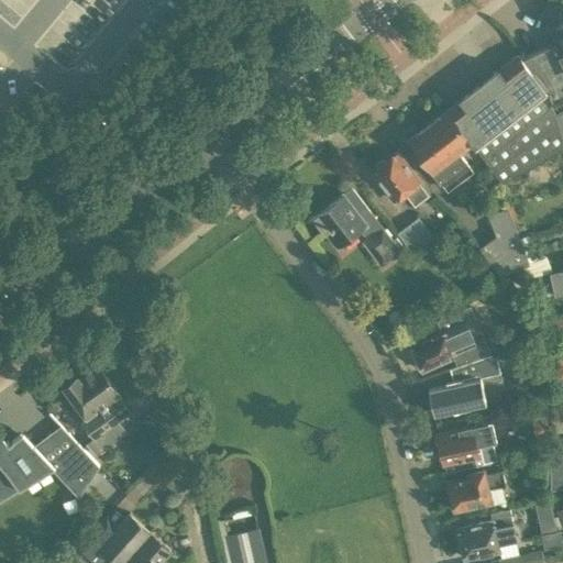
[(558,42),(521,58),(544,88),(551,103),(562,97),(562,23),(552,29),(558,42)]
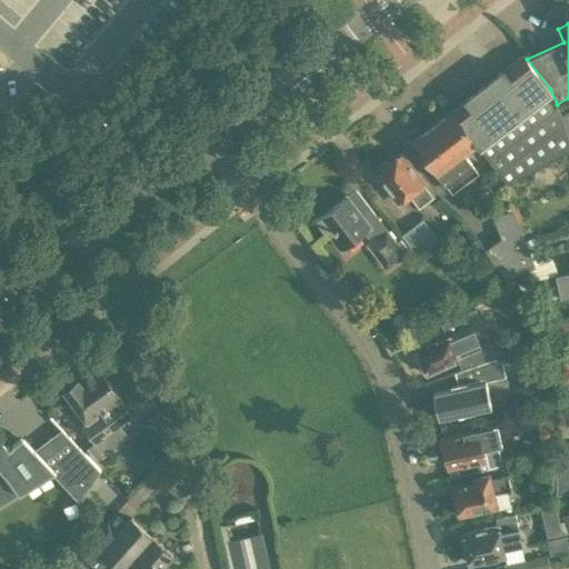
[(550,89),(527,59),(523,55),(451,110),(476,143),(507,182),(568,150),(549,89),(550,89)]
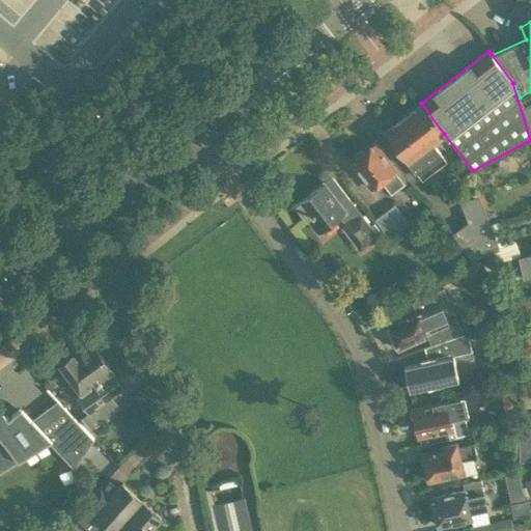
[(432,142),(444,134),(421,103),(385,131),(421,178),(446,160),(432,142)]
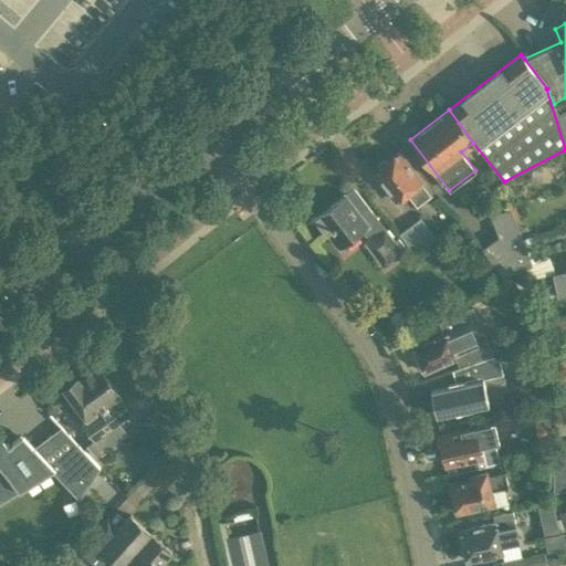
[(565,117),(564,111),(555,115),(564,143),(565,142),(565,117)]
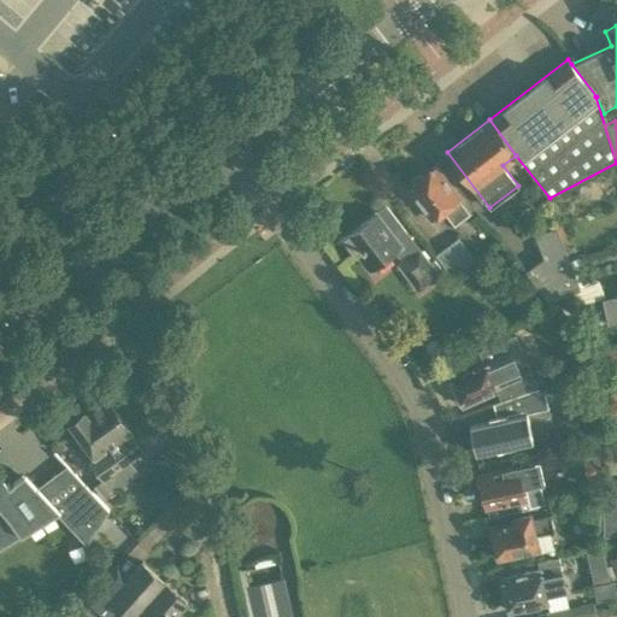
[(470,215),(435,169),(409,188),(434,221),(445,212),(454,225),(470,215)]
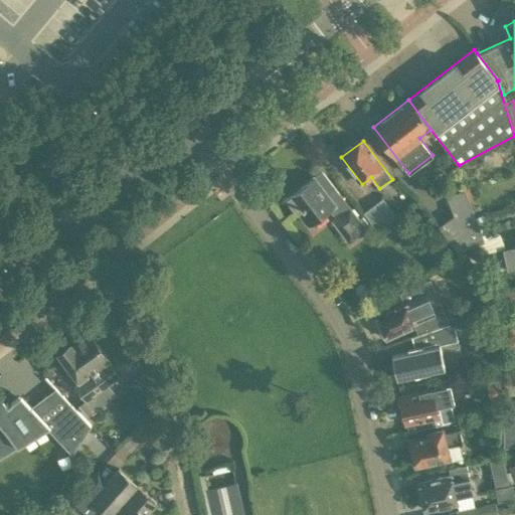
[(346,243),(363,231),(321,172),(287,196),(297,211),(301,208),(311,222),(326,211),(332,219),(329,221),(346,243)]
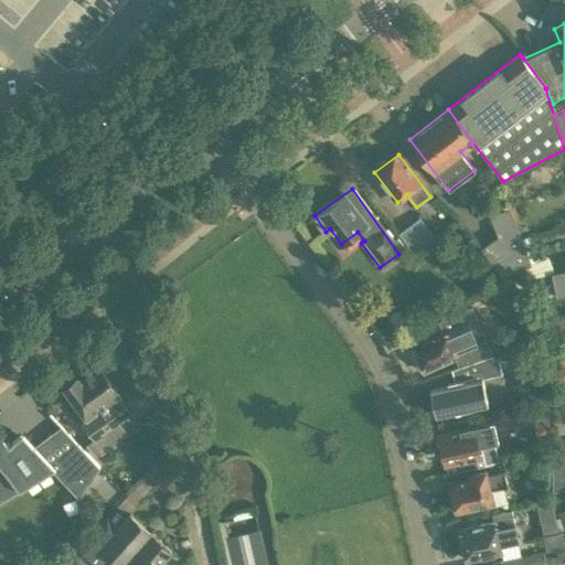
[(489,214),(497,236),(489,242),(491,244),(520,236),(509,208),(489,214)]
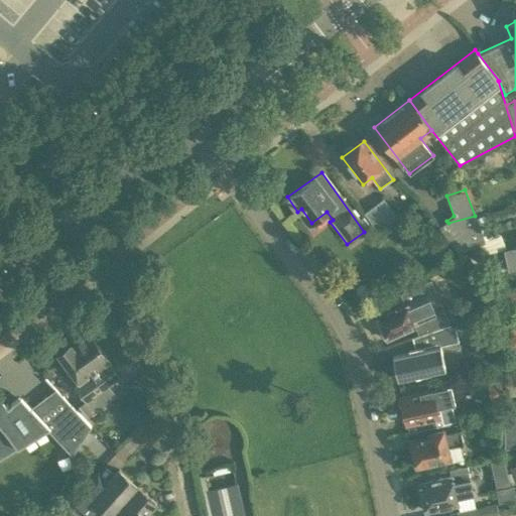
[(383,199),(364,214),(376,230),(395,215),(383,199)]
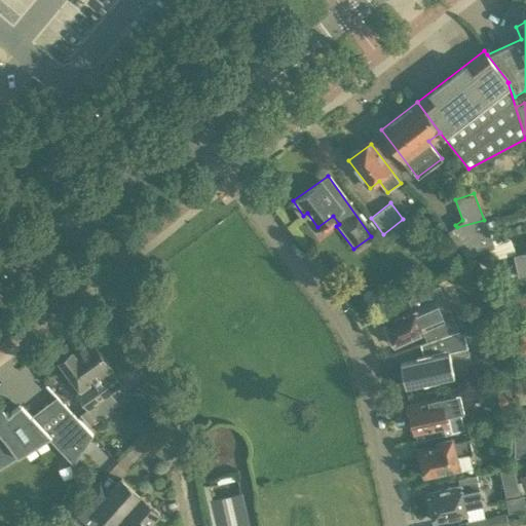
[(494,245),(484,220),(457,227),(455,225),(447,231),(466,258),(495,247),(500,259),(517,252),(511,238),(494,245)]
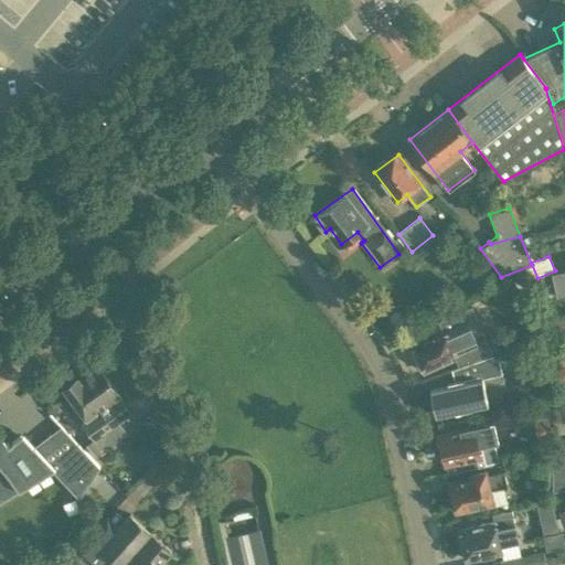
[(556,297),(564,295),(564,270),(551,275),(556,297)]
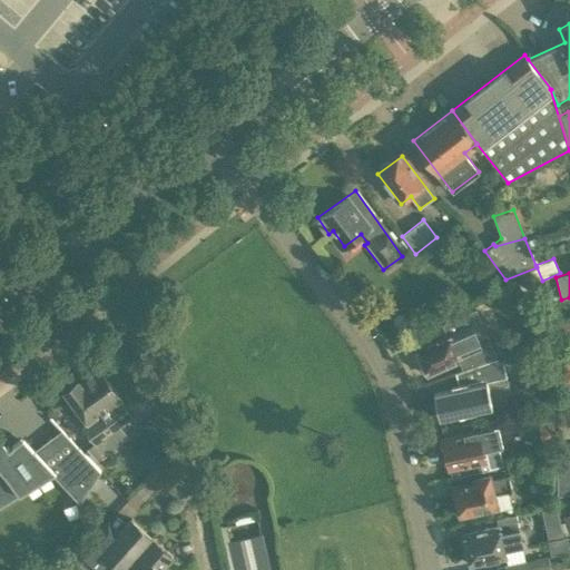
[(464,369),(489,357),(470,313),(444,324),(448,330),(434,335),(435,337),(415,346),(422,360),(420,363),(423,370),(426,371),(429,374),(461,360),(464,369)]
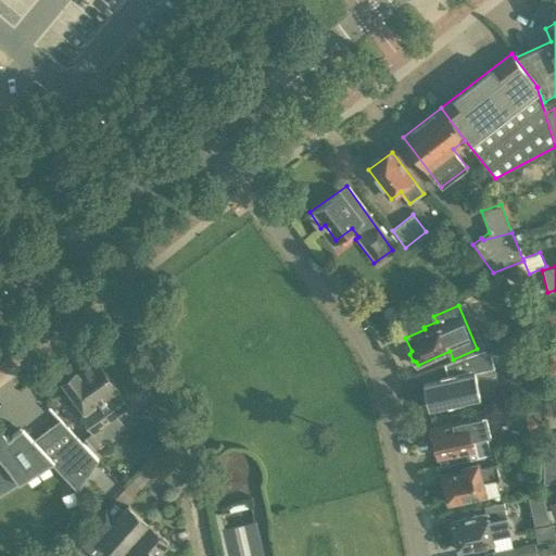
[(555,326),(555,312),(545,315),(547,328),(555,326)]
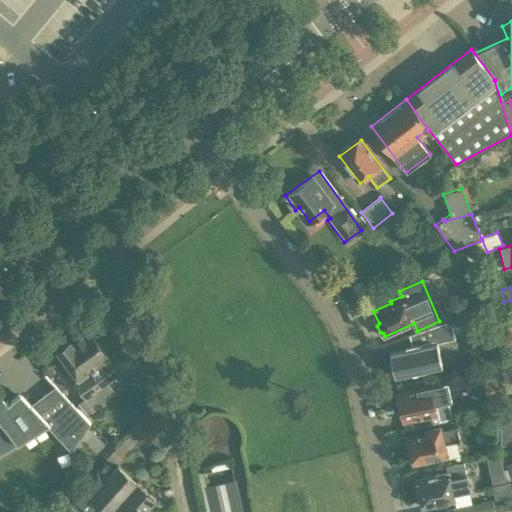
[(482,306),(493,304),(491,288),(479,290),(482,306)]
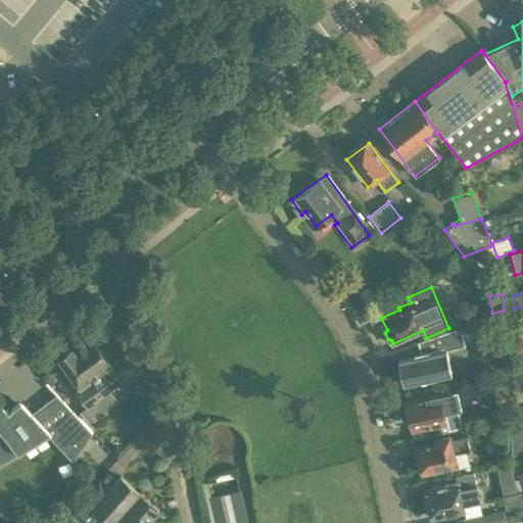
[(465,346),(461,327),(418,342),(420,352),(413,353),(414,358),(397,361),(402,385),(419,382),(420,385),(437,381),(436,378),(452,375),(446,350),(465,346)]
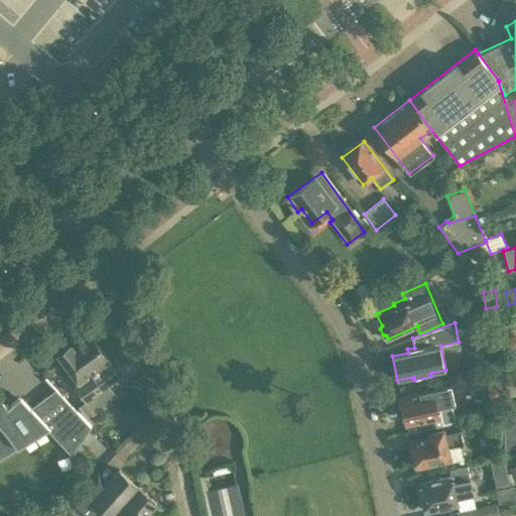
[(76,385),(86,399),(82,403),(79,405),(89,418),(117,396),(109,386),(120,378),(118,376),(115,372),(89,334),(73,347),(71,345),(57,355),(79,383),(76,385)]
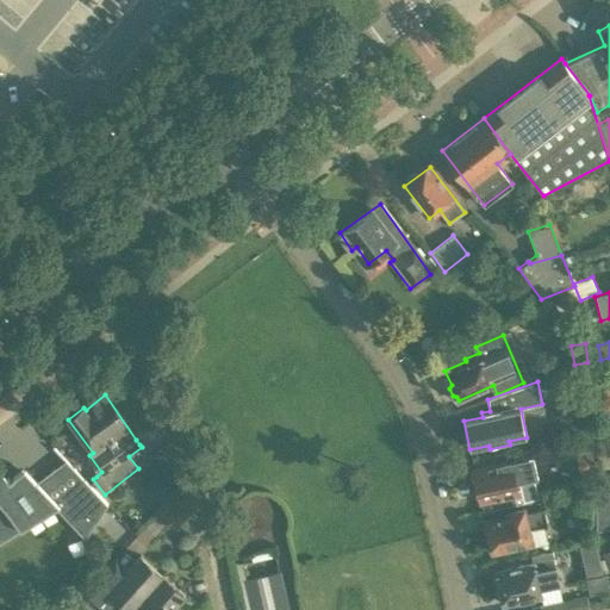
[(530,478),(542,475),(537,456),(473,471),(477,486),(474,487),(477,498),(479,498),(480,503),(496,499),(497,509),(530,502),(528,492),(533,491),(530,478)]
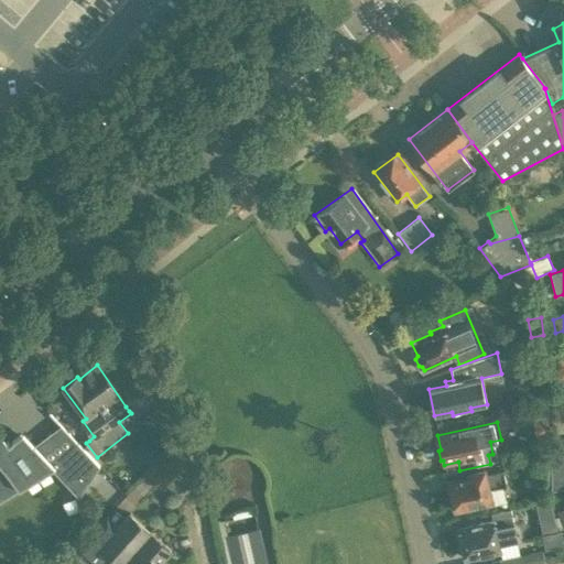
[(22,433),(20,435),(8,444),(3,437),(0,438),(0,500),(24,486),(52,468),(69,487),(79,498),(99,465),(78,443),(57,456),(50,447),(42,453),(34,445),(22,433)]
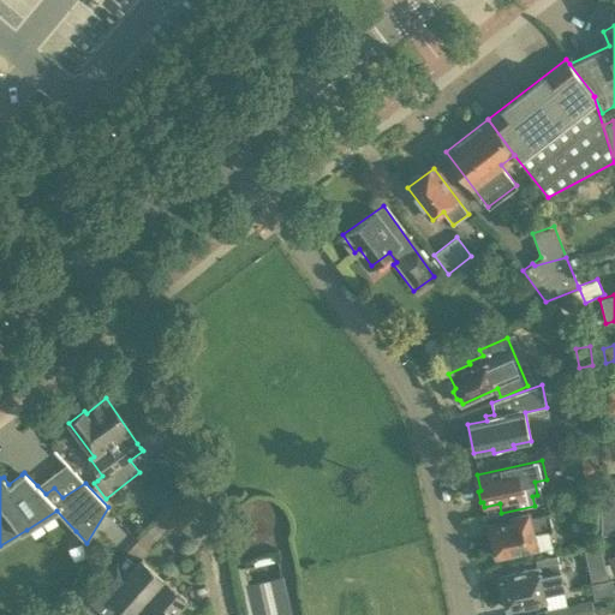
[(614,484),(601,488),(599,501),(614,499),(614,484)]
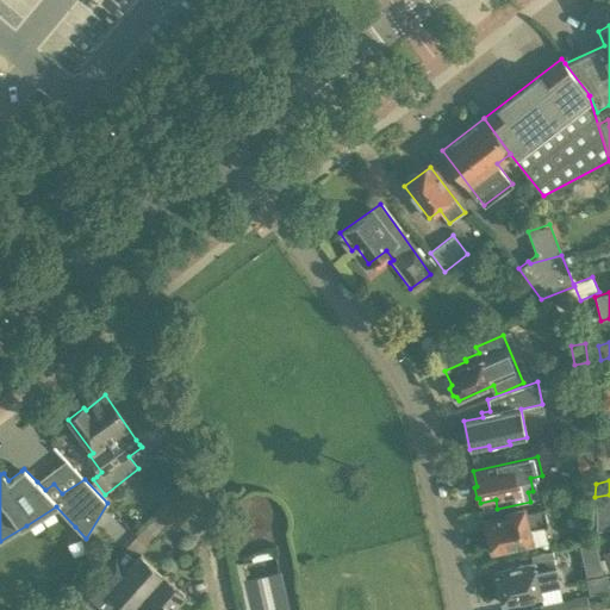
[(506,512),(508,517),(486,522),(493,554),(533,546),(529,530),(547,526),(543,510),(535,511),(534,506),(506,512)]
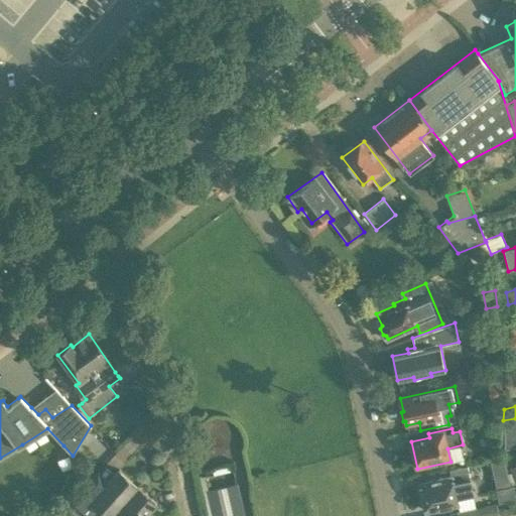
[(494,477),(507,474),(504,460),(491,463),(494,477)]
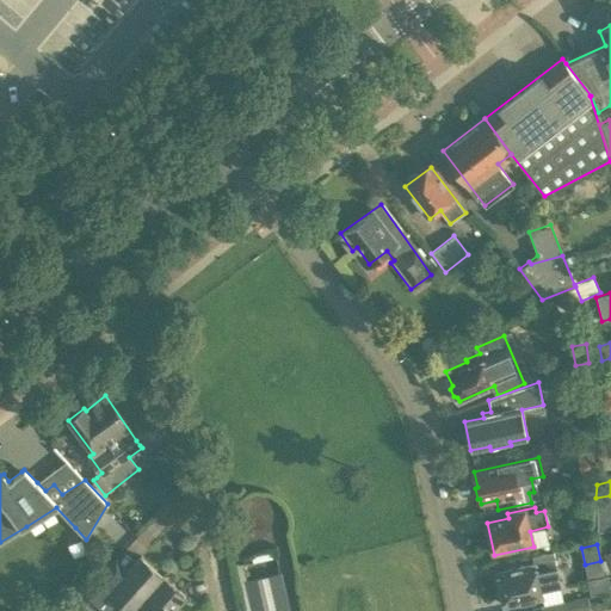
[(534,555),(535,563),(519,567),(519,569),(498,573),(501,590),(498,592),(500,600),(504,602),(505,606),(542,598),(541,590),(561,585),(555,559),(553,550),(534,555)]
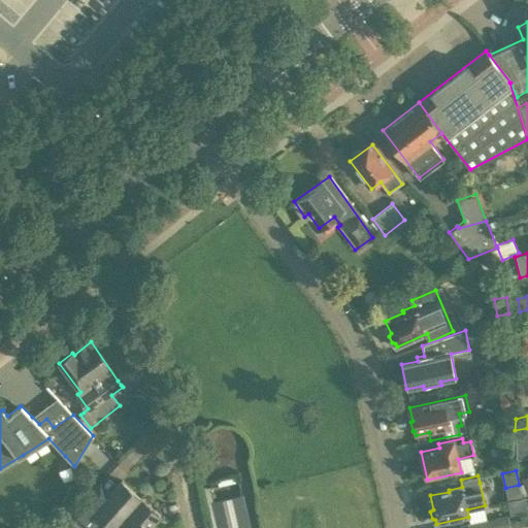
[(240,493),(237,480),(217,484),(219,497),(240,493)]
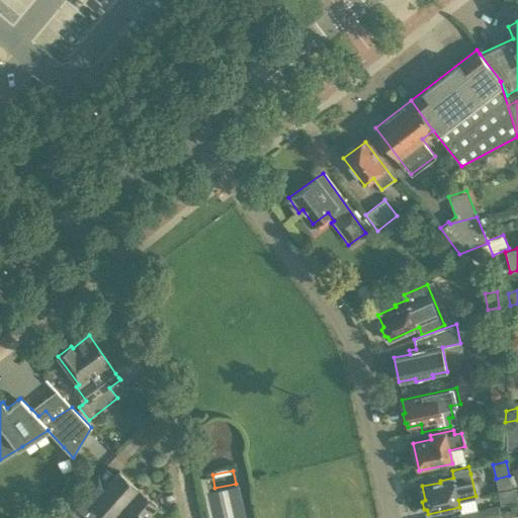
[(95,517),(102,510),(110,517),(111,517),(138,489),(118,471),(96,497),(87,489),(71,507),(82,516),(86,511),(94,517),(95,517)]
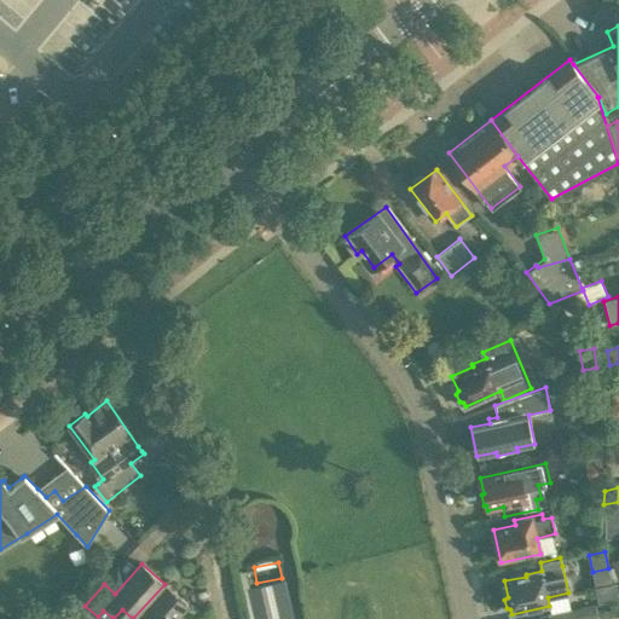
[(255,618),(289,618),(293,618),(284,582),(249,590),(255,618)]
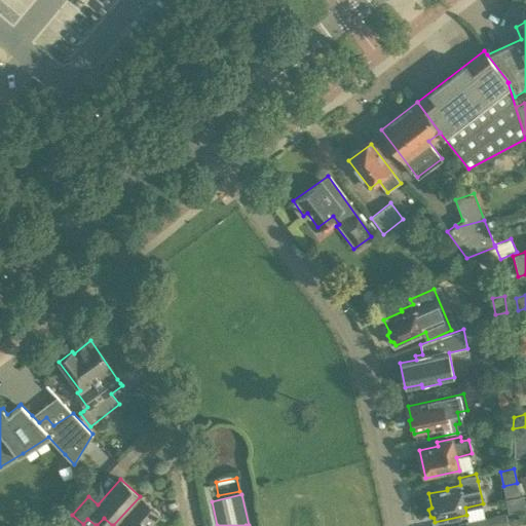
[(148,525),(159,514),(140,496),(113,525),(148,525)]
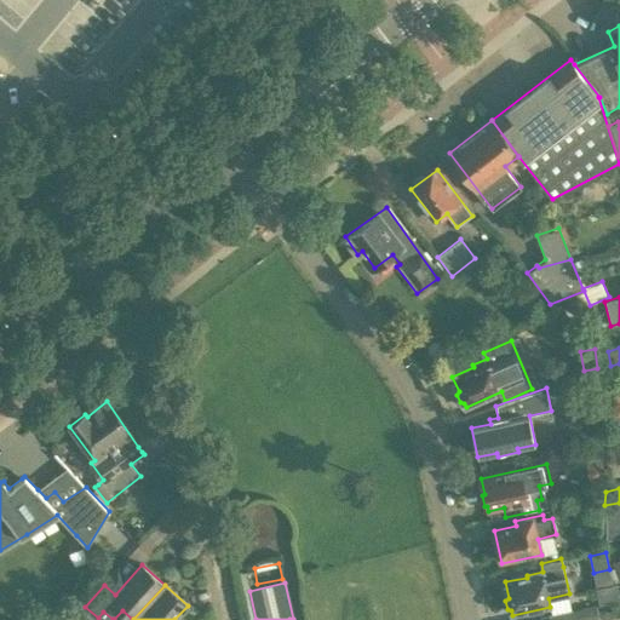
[(613,586),(597,589),(601,604),(619,600),(619,595),(618,585),(613,586)]
